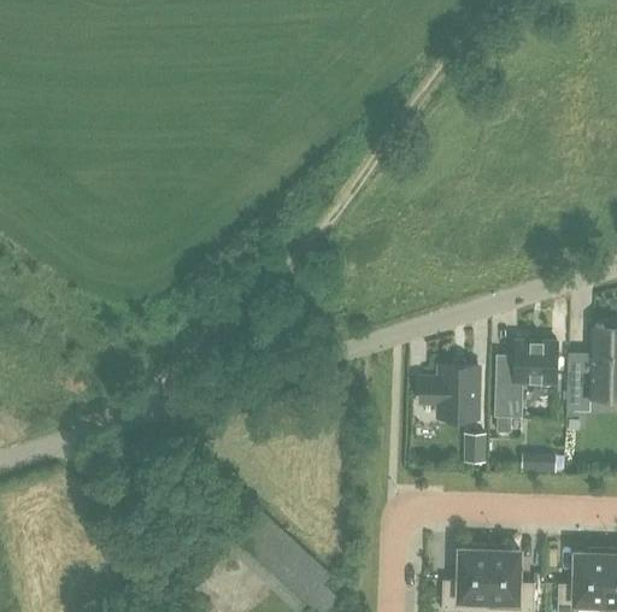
[(592,346),(591,401),(616,401),(616,329),(592,329),(592,328),(591,346),(592,346)]
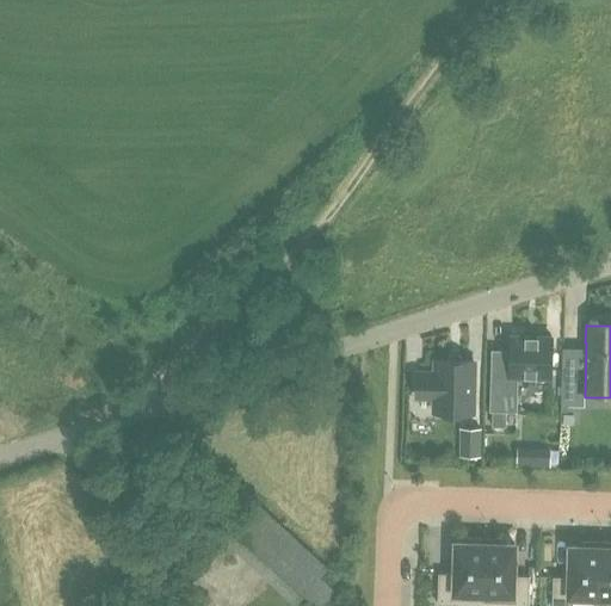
[(491,353),(489,415),(516,415),(517,382),(551,382),(551,340),(508,339),(508,354),(491,353)]
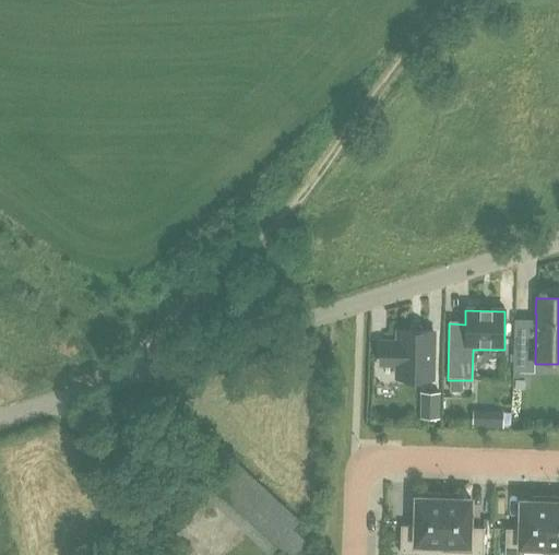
[(430,330),(399,329),(399,342),(380,342),(380,364),(399,364),(399,380),(430,381),(430,330)]
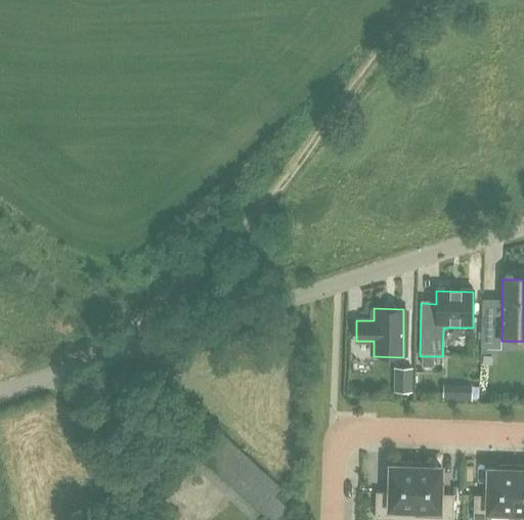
[(482,353),(482,351),(486,351),(486,353),(494,354),(495,329),(481,329),(481,353),(482,353)]
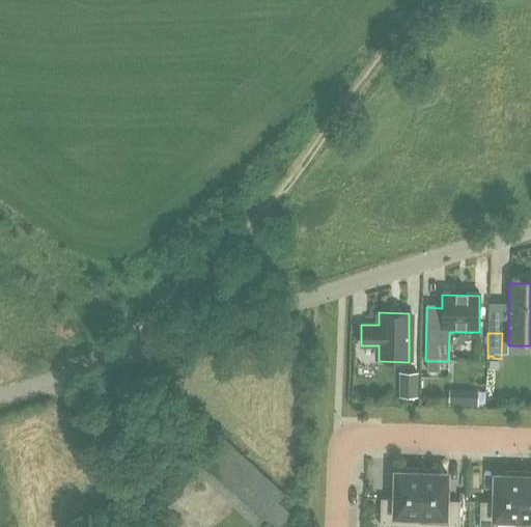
[(416,400),(416,373),(402,373),(402,399),(416,400)]
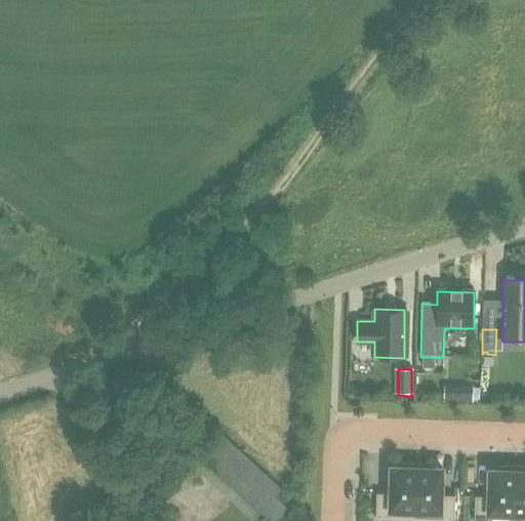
[(471,391),(461,391),(461,404),(471,404),(471,391)]
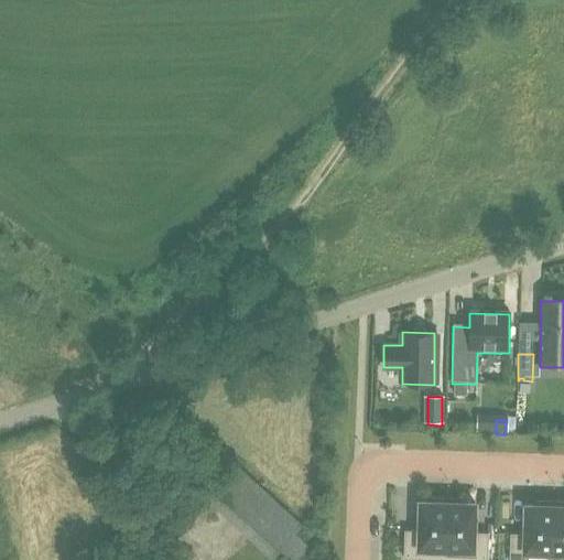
[(468,464),(468,452),(448,451),(447,463),(468,464)]
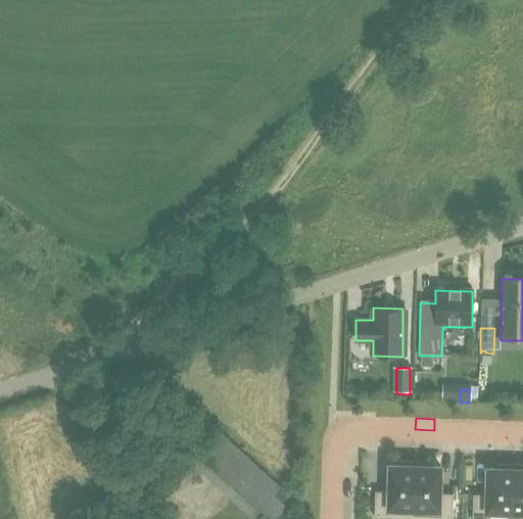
[(414,518),(415,468),(389,468),(388,494),(375,494),(375,518),(414,518)]
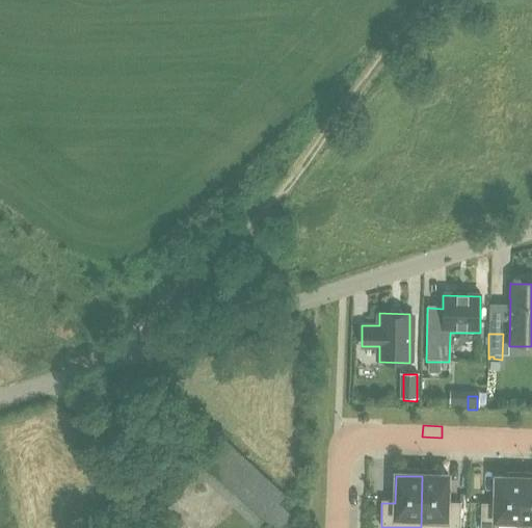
[(422,476),(421,527),(459,527),(460,505),(447,505),(448,477),(422,476)]
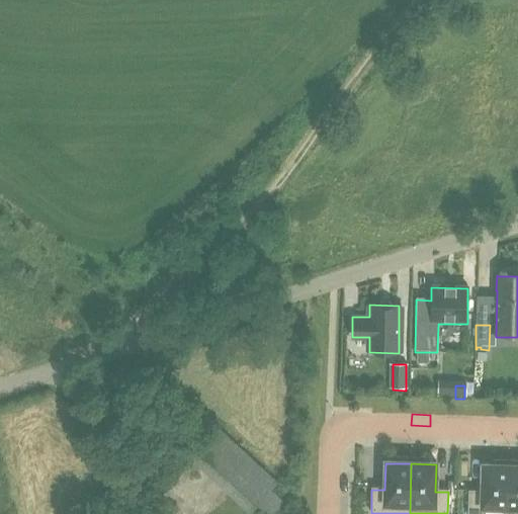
[(483,513),(483,510),(506,510),(507,510),(508,463),(493,463),(493,466),(483,466),(482,493),(469,493),(467,513),(483,513)]
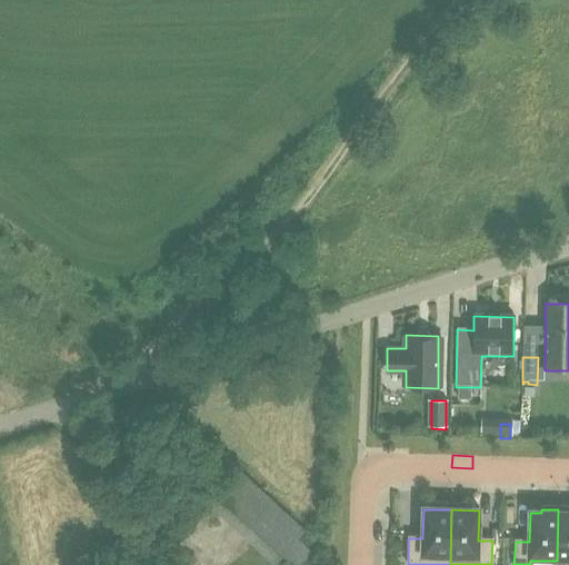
[(557,561),(556,561),(556,564),(568,564),(568,509),(558,509),(557,561)]
